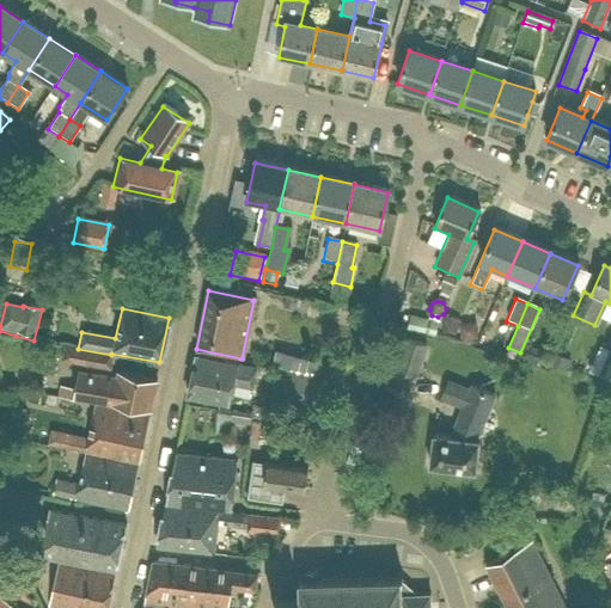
[(438,323),(410,317),(408,330),(435,336),(438,323)]
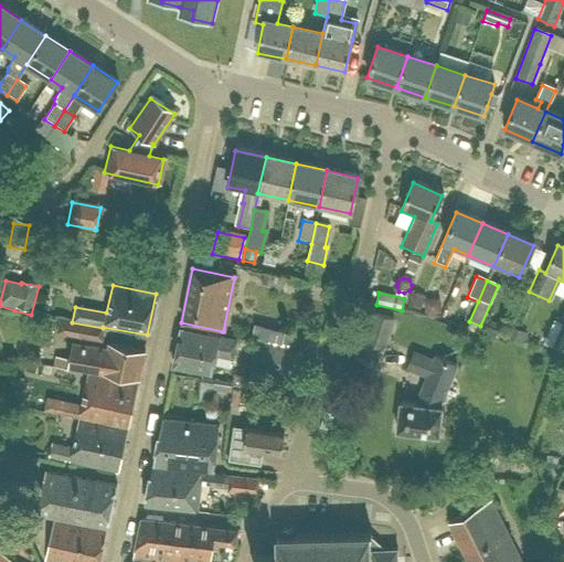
[(411,293),(405,306),(418,310),(423,298),(411,293)]
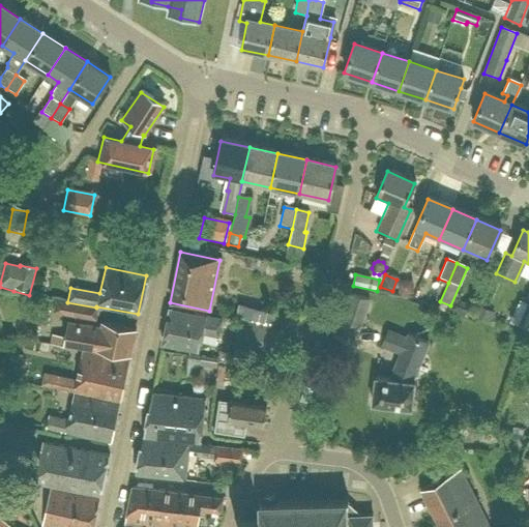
[(343,322),(359,327),(369,300),(352,295),(343,322)]
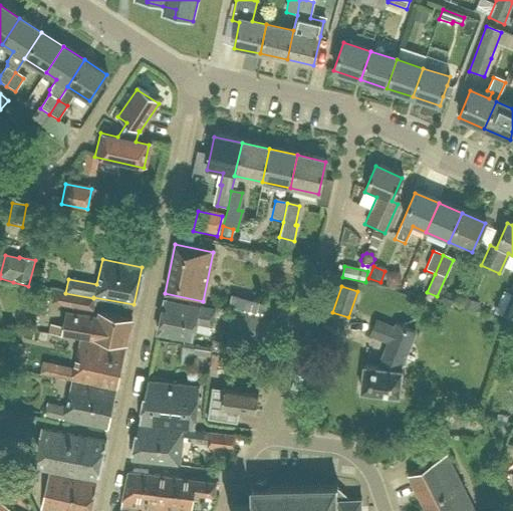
[(91,310),(93,298),(65,293),(63,305),(91,310)]
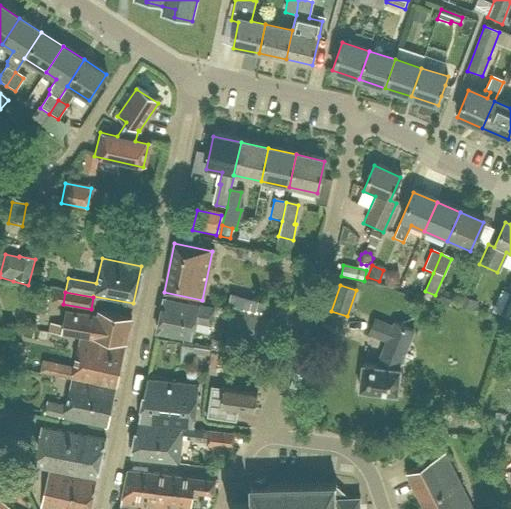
[(493,310),(508,317),(510,310),(510,295),(501,292),(493,310)]
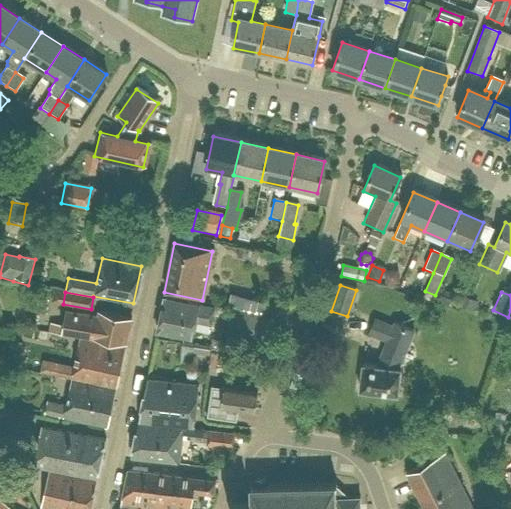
[(213,308),(162,298),(155,332),(191,339),(194,322),(209,325),(213,308)]
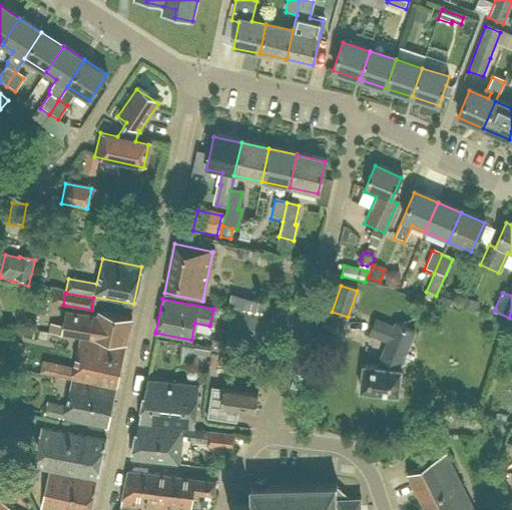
[(245,314),(289,324),(292,312),(248,301),(245,314)]
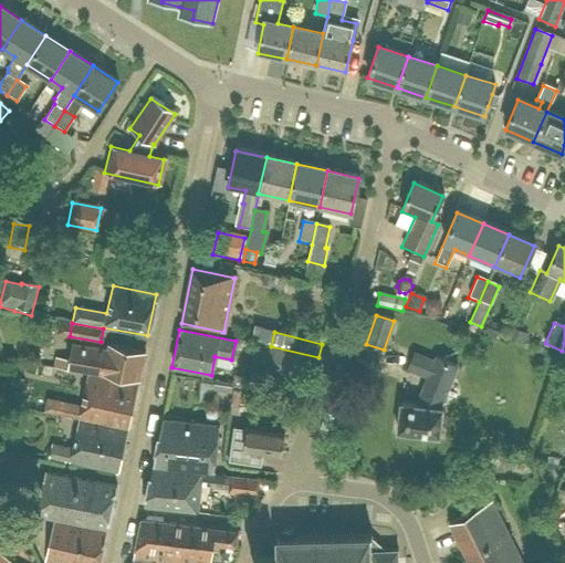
[(105,351),(71,345),(67,361),(56,360),(55,369),(66,371),(67,369),(137,381),(143,354),(107,346),(106,346),(105,351)]
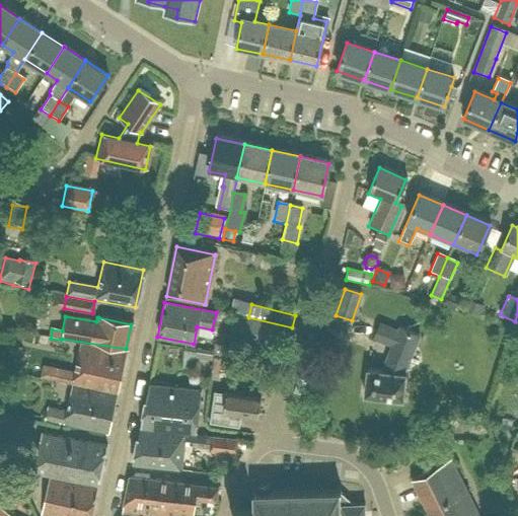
[(272,349),(277,325),(246,318),(241,342),(272,349)]
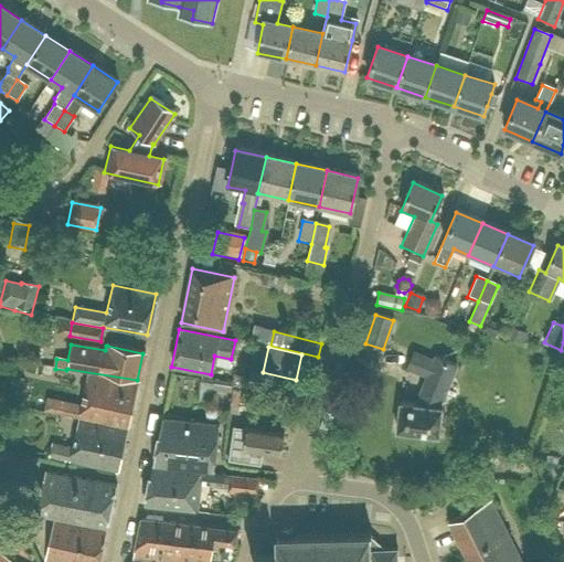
[(396,426),(412,427),(411,433),(438,435),(440,407),(439,407),(456,367),(434,358),(433,362),(413,354),(406,370),(426,378),(415,404),(398,403),(396,426)]
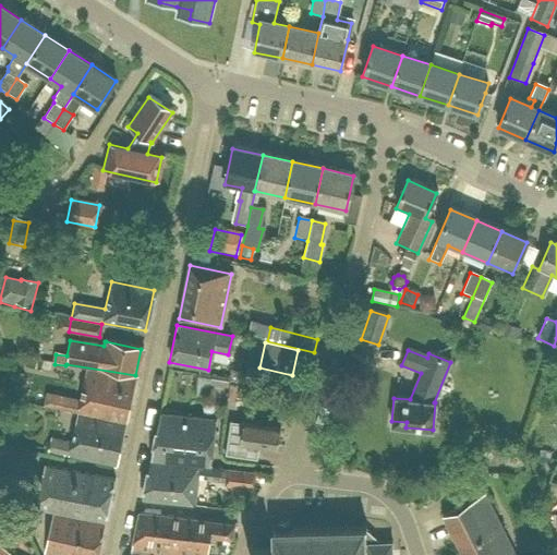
[(75,412),(125,422),(134,381),(84,371),(75,412)]
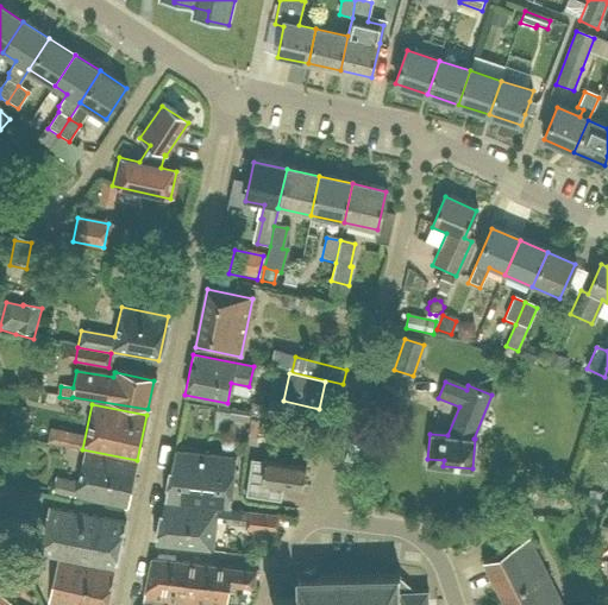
[(230,413),(215,410),(212,433),(226,435),(230,413)]
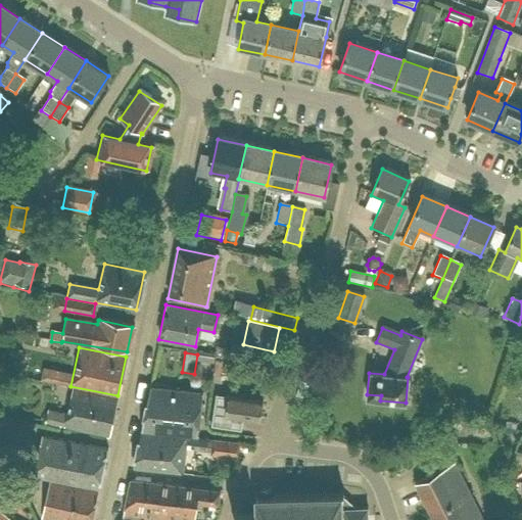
[(202,392),(150,386),(140,429),(197,436),(202,392)]
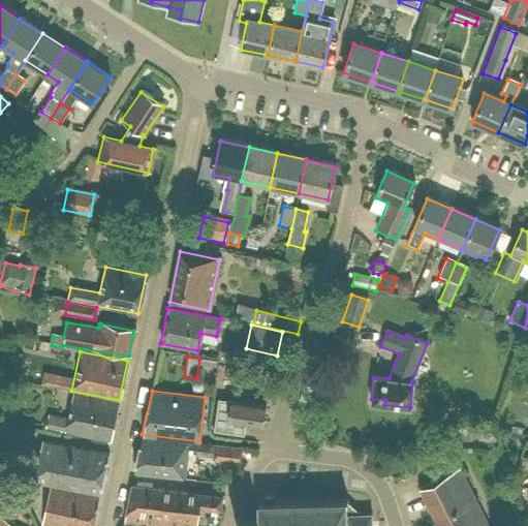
[(110,443),(118,403),(71,393),(66,420),(47,415),(43,429),(110,443)]
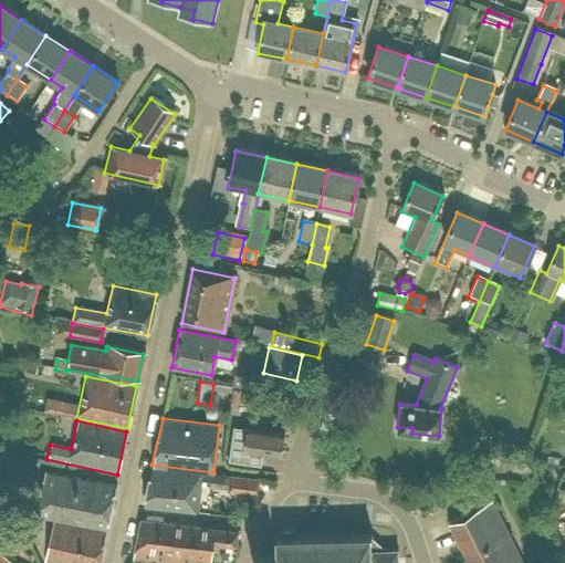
[(262,451),(281,454),(284,435),(247,430),(232,428),(228,462),(261,467),(262,451)]
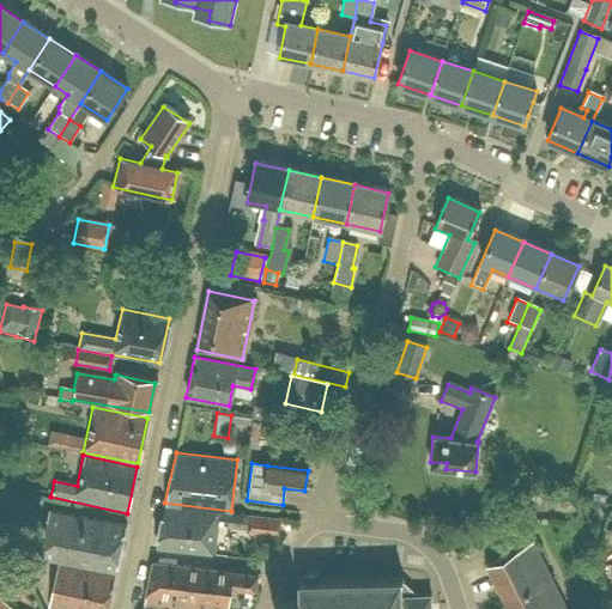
[(164,506),(156,546),(213,553),(217,524),(219,513),(214,513),(164,506)]
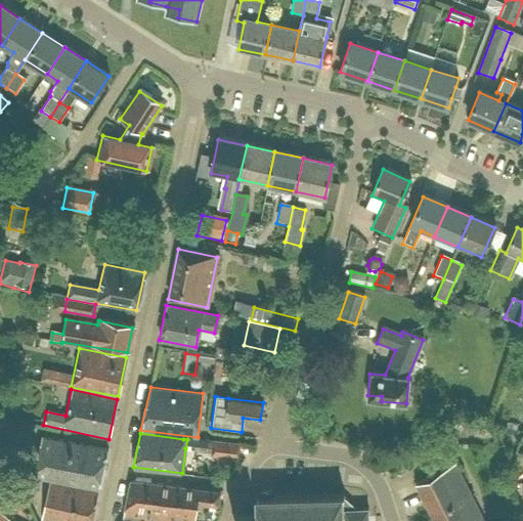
[(34,477),(59,482),(98,489),(105,450),(41,438),(34,477)]
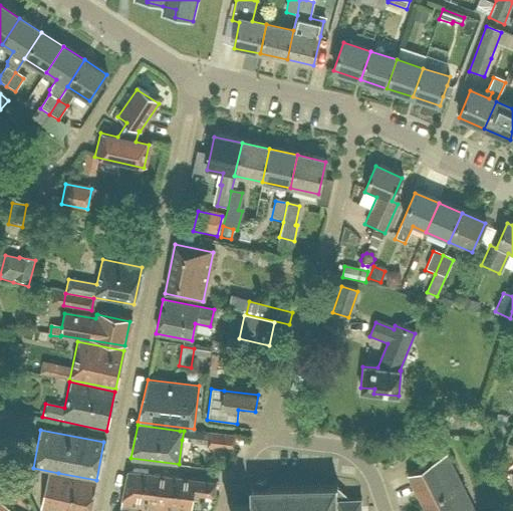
[(184,431),(182,440),(199,442),(199,443),(206,444),(206,447),(232,450),(234,436),(180,430),(180,431),(184,431)]
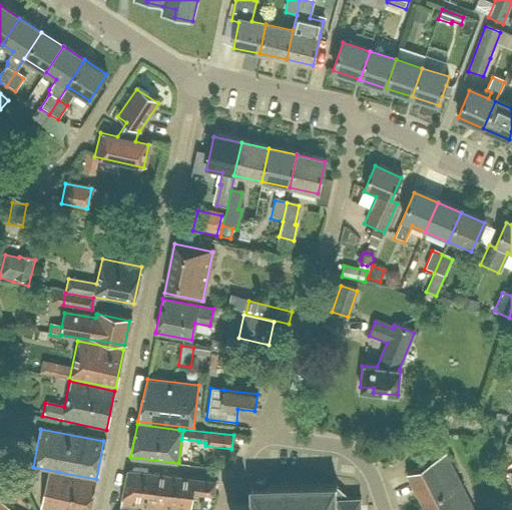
[(472,509),(445,456),(407,476),(419,499),(424,509),(472,509)]
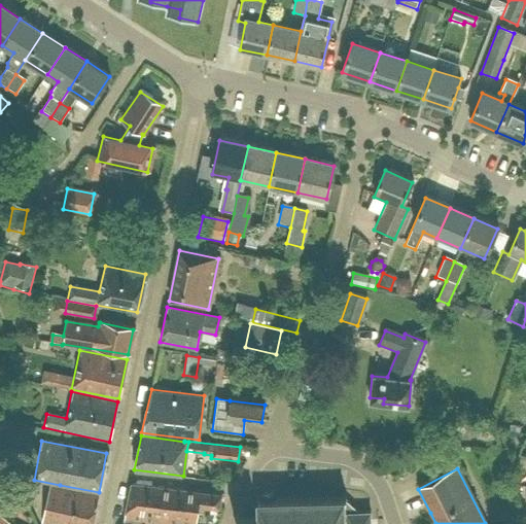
[(91,523),(97,495),(49,485),(41,523),(91,523)]
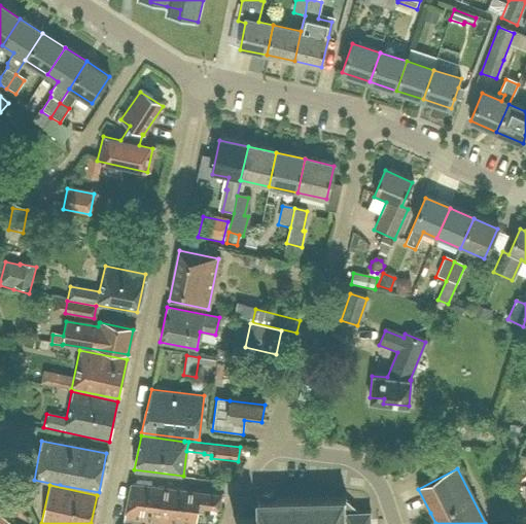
[(169,505),(172,489),(131,485),(124,522),(134,523),(163,523),(165,504),(169,505)]
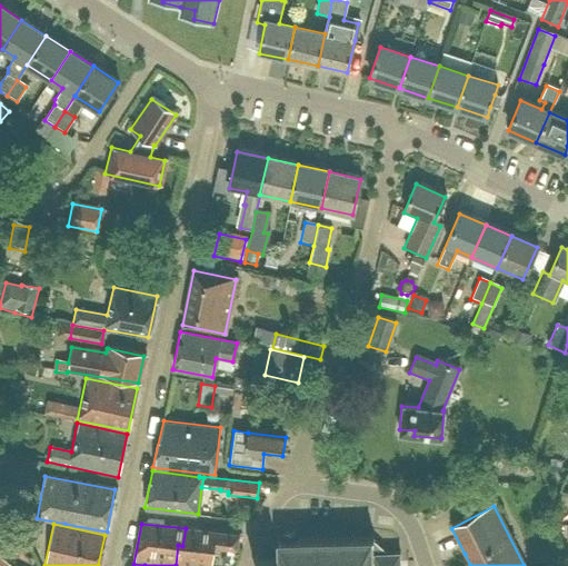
[(238,535),(186,528),(182,546),(178,545),(176,565),(210,565),(213,547),(236,550),(238,535)]
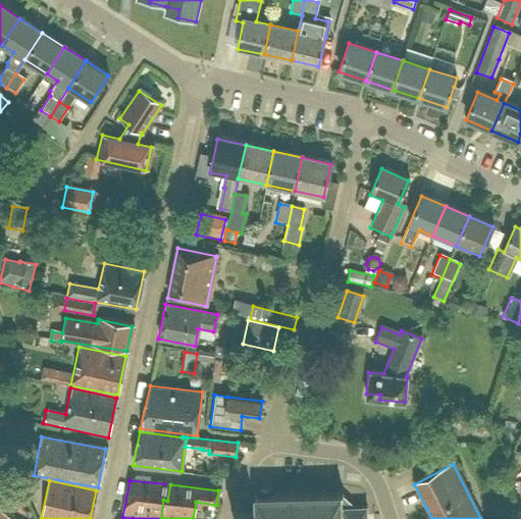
[(270,497),(270,488),(260,489),(260,497),(258,497),(258,495),(256,495),(256,497),(254,497),(254,500),(256,500),(256,512),(254,512),(254,514),(235,514),(235,518),(366,518),(366,509),(361,509),(361,508),(360,508),(360,509),(356,509),(343,497),(343,495),(341,495),(341,492),(339,492),(339,495),(324,495),(324,492),(321,492),(322,495),(308,496),(308,494),(305,494),(305,496),(292,496),(292,494),(289,494),(289,496),(275,497),(275,495),(272,495),(272,497),(270,497)]
